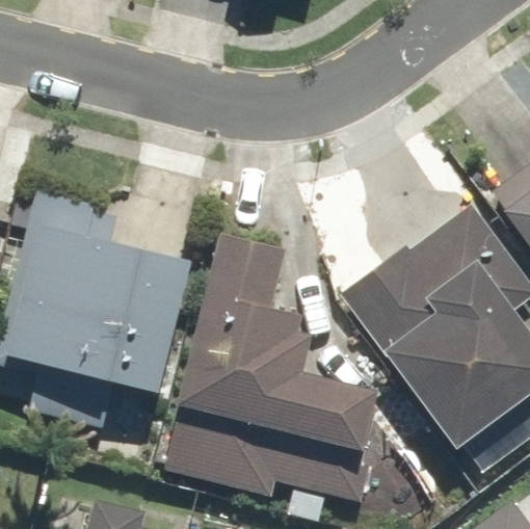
[(529,166),(492,195),(529,245),(529,166)]
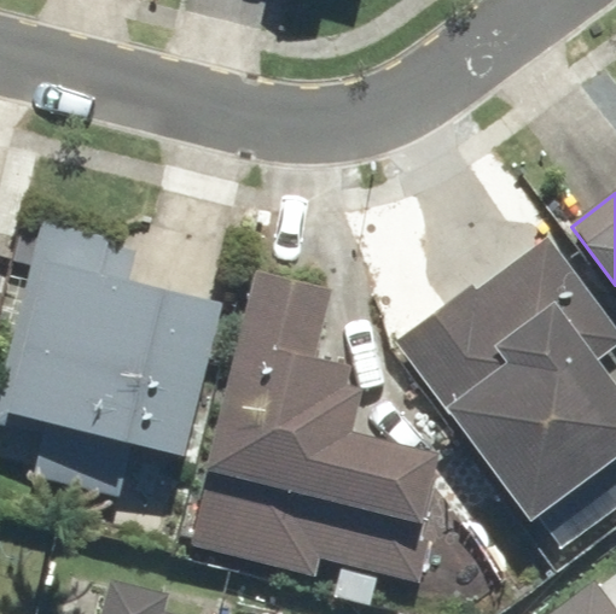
[(35,477),(122,497),(134,446),(182,458),(221,302),(131,280),(138,249),(40,224),(0,386),(0,425),(45,436),(35,477)]
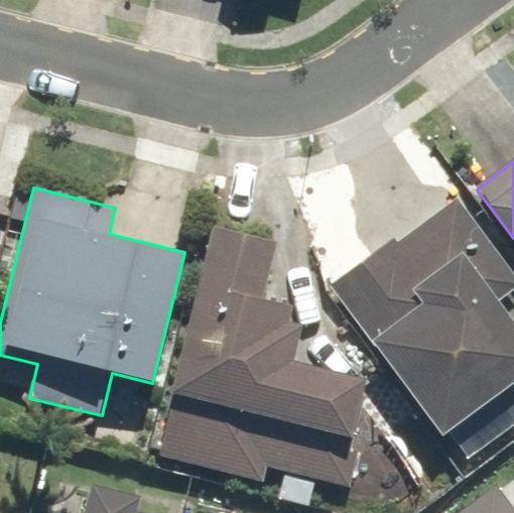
[(395,235),(329,284),(441,436),(513,382),(513,249),(485,211),(474,219),(458,197),(399,241),(395,235)]
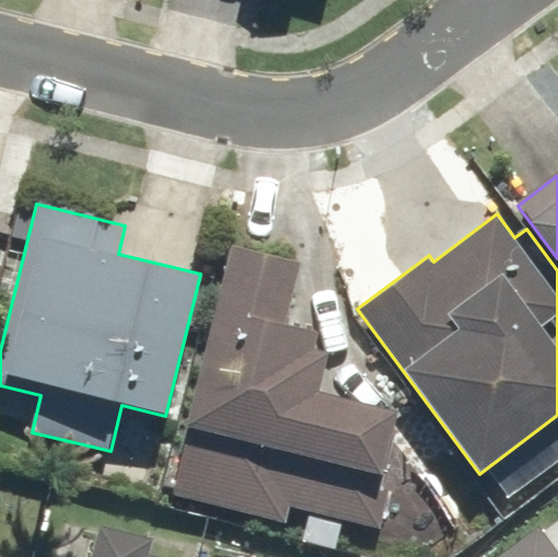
[(172,498),(292,526),(295,512),(384,533),(393,494),(380,490),(398,409),(318,390),(327,352),(311,349),(315,329),(287,323),(301,265),(230,248),(172,498)]
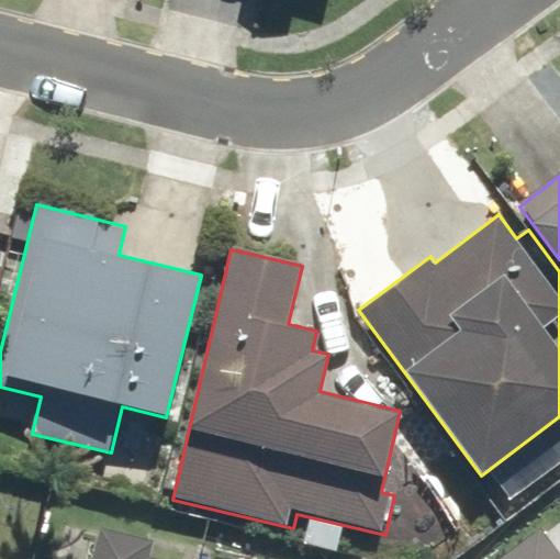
[(559,556),(540,530),(503,558),(559,558),(559,556)]
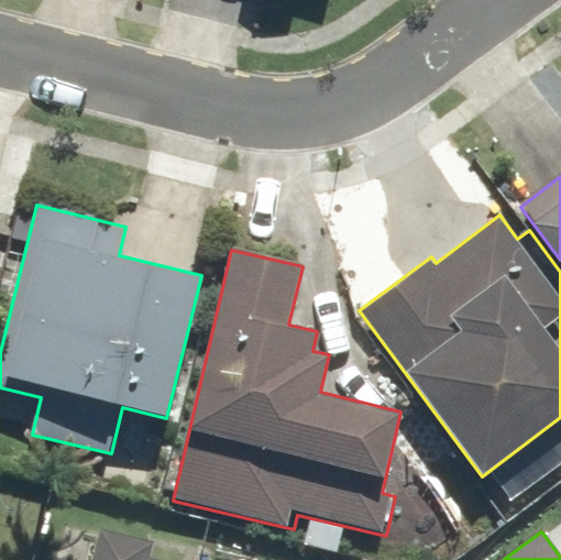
[(152,559),(155,546),(102,534),(95,559),(152,559)]
